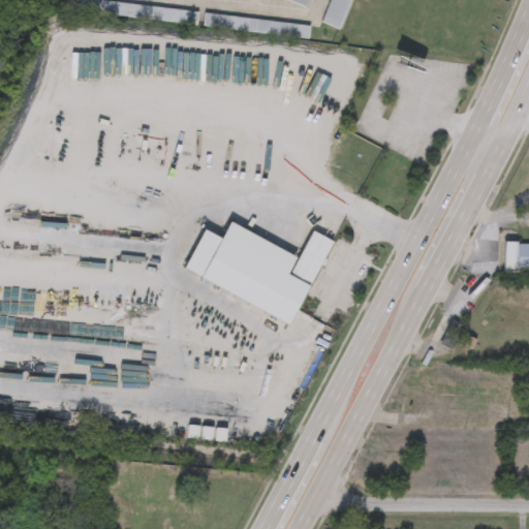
[(87,0),(198,12),(196,26),(66,11),(67,0),(87,0)]
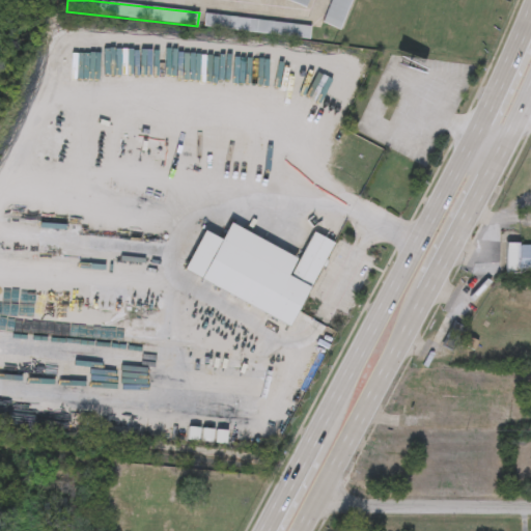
[(286,0),(313,0),(311,8),(286,0)]
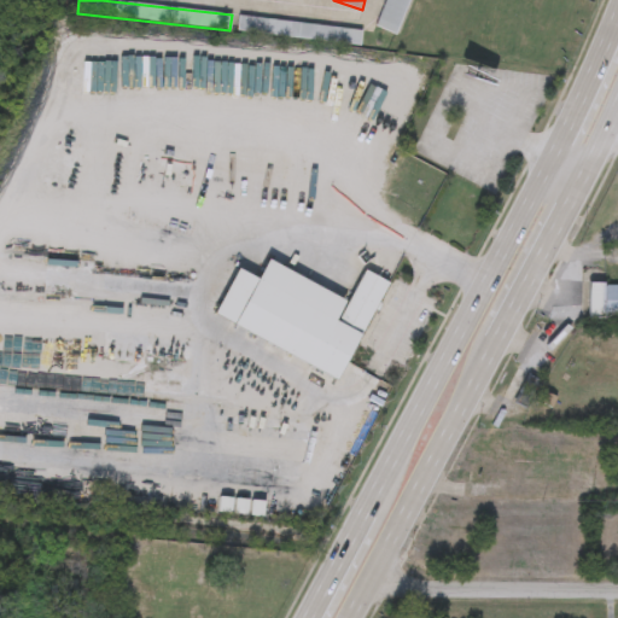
[(375,28),(385,0),(410,0),(397,36),(375,28)]
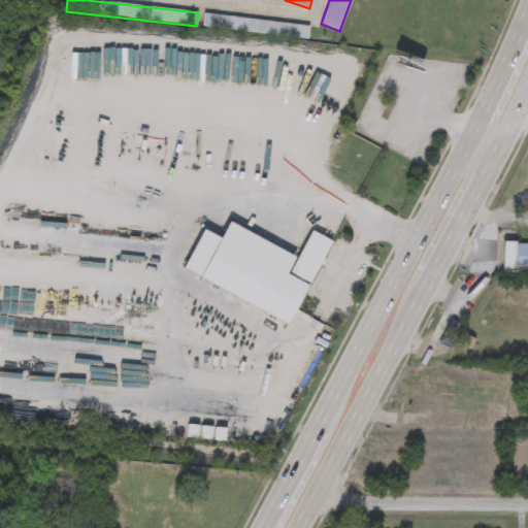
[(306,38),(201,29),(202,15),(307,25),(306,38)]
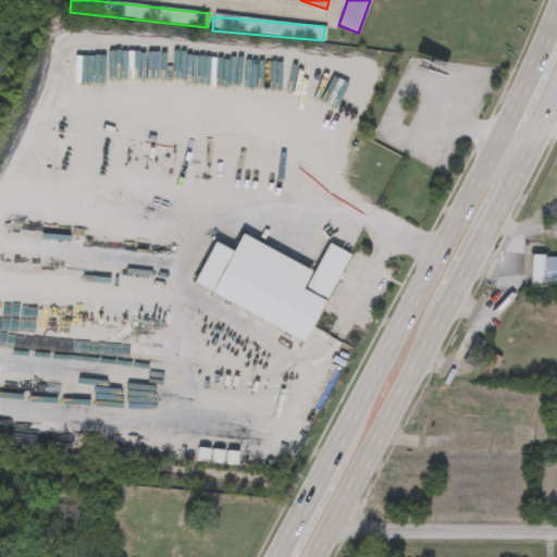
[(194,286),(214,243),(235,251),(243,236),(316,271),(329,244),(349,254),(308,341),(194,286)]
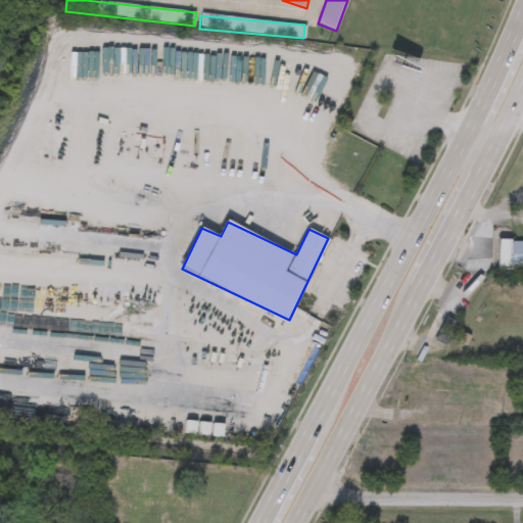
[(522,265),(500,266),(500,240),(522,239),(522,265)]
